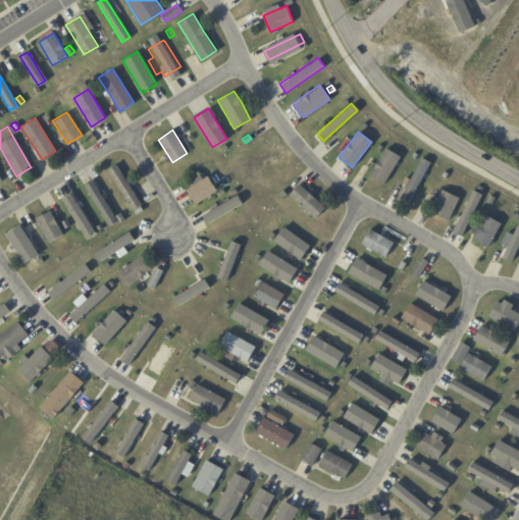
[(368,174),(384,148),(399,156),(382,184),(368,174)]
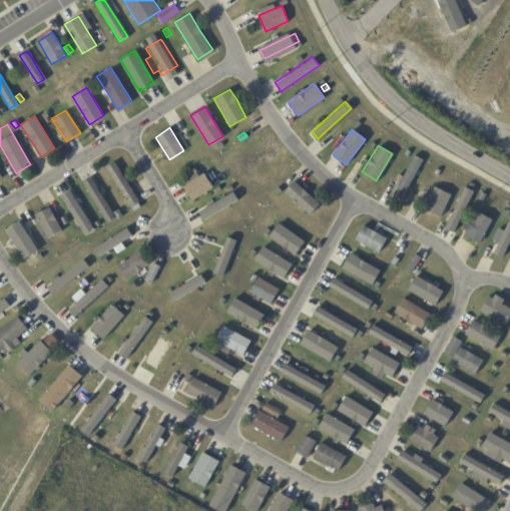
[(394,195),(392,194),(414,154),(422,158),(400,198),(394,195)]
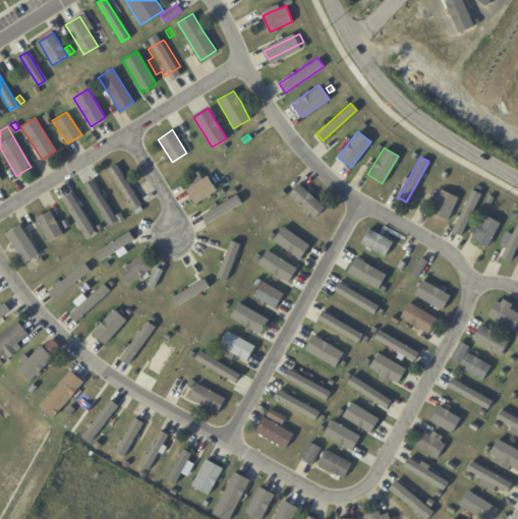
[(121,175),(140,210),(132,215),(107,169),(115,165),(121,175)]
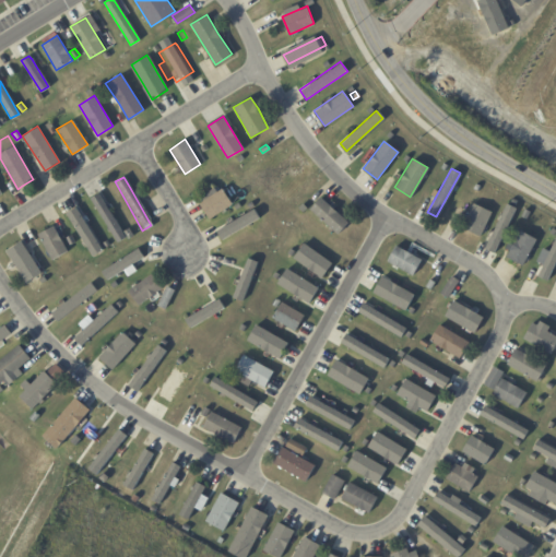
[(210,218),(200,203),(202,201),(200,197),(214,187),(217,192),(223,188),(233,204),(210,218)]
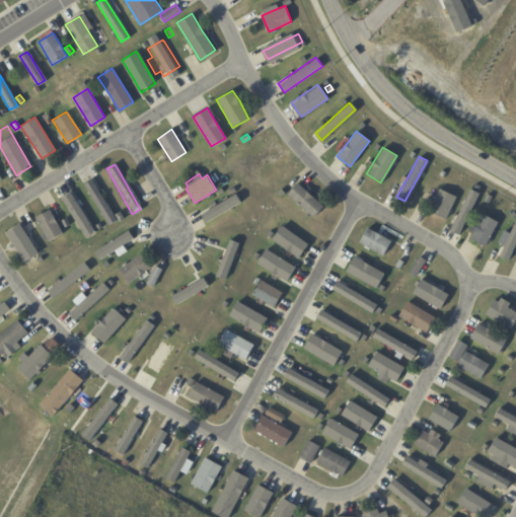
[(92,180),(117,220),(108,225),(84,183),(91,179),(92,180)]
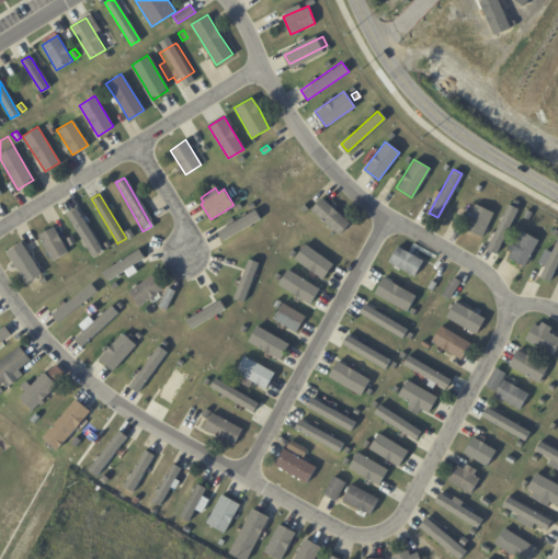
[(329,204),(349,223),(339,235),(310,209),(321,197),(329,204)]
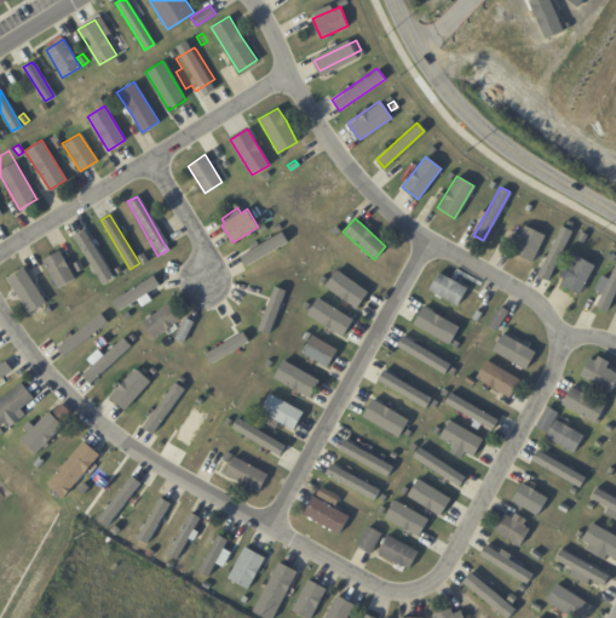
[(514,242),(523,224),(545,235),(531,262),(511,252),(514,242)]
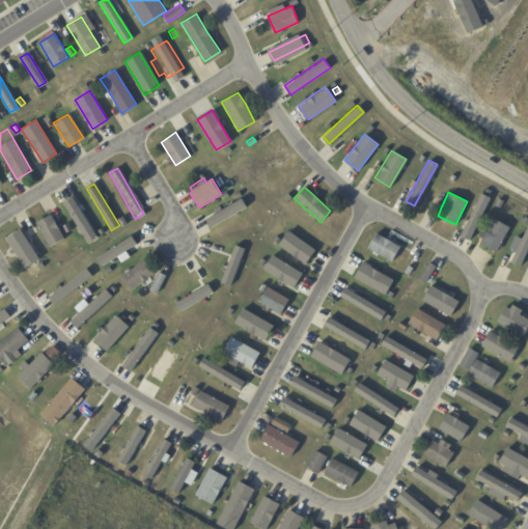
[(469,240),(460,235),(480,192),(489,196),(469,240)]
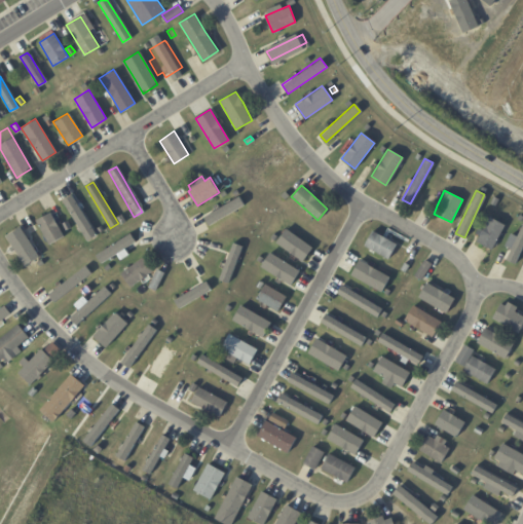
[(76,203),(96,234),(87,239),(63,199),(71,194),(76,203)]
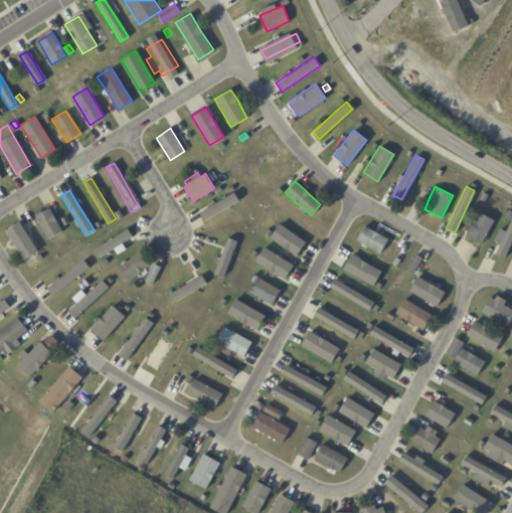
[(199,211),(233,191),(238,199),(204,219),(199,211)]
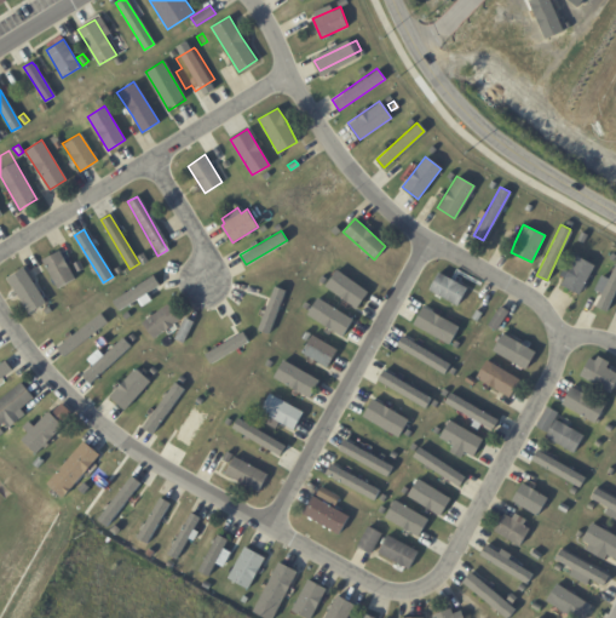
[(580,240),(576,239),(581,230),(586,233),(582,241),(580,240)]
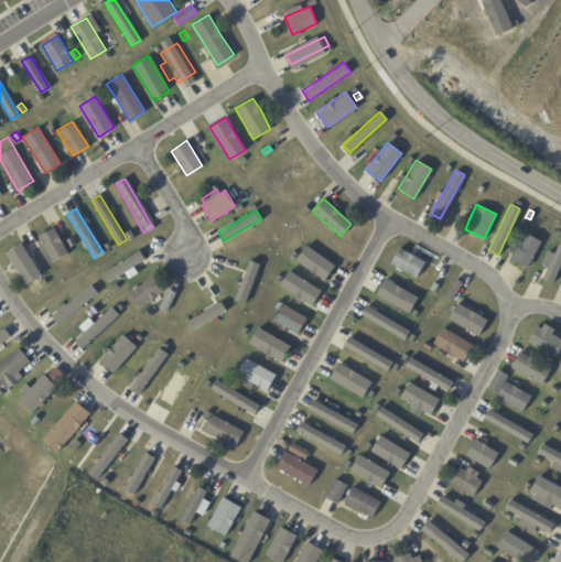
[(57,234),(67,252),(52,261),(38,236),(53,227),(57,234)]
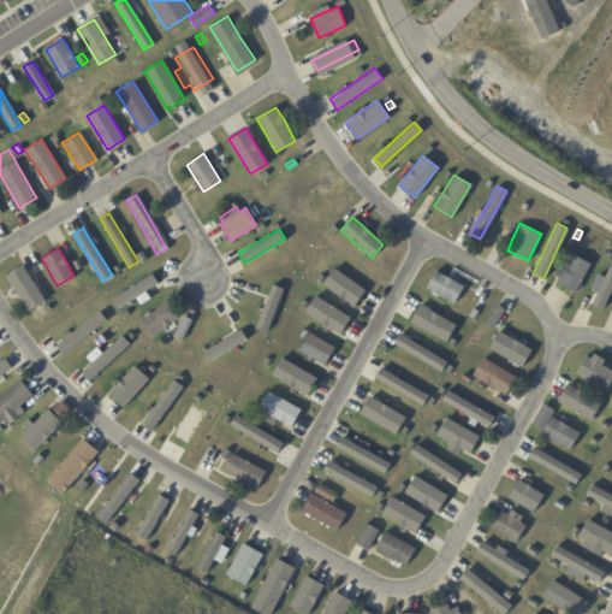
[(141,251),(147,259),(141,263),(135,254),(141,251)]
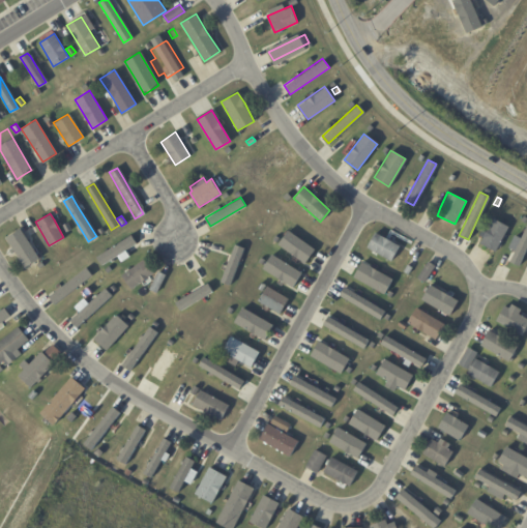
[(479,242),(493,217),(508,226),(496,251),(479,242)]
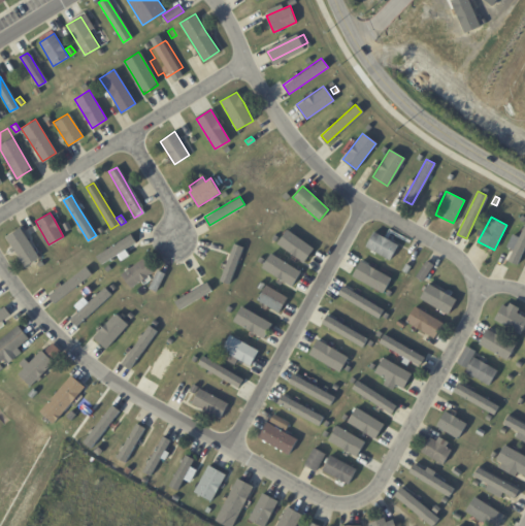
[(507,259),(524,220),(524,244),(517,263),(507,259)]
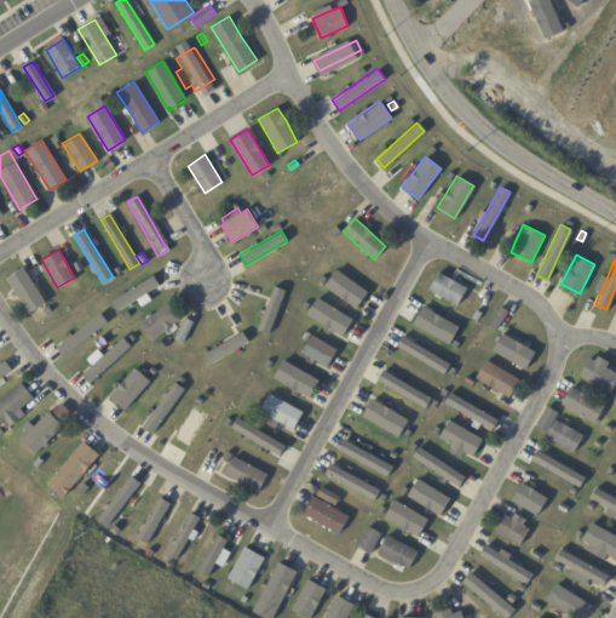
[(73,262),(79,259),(82,267),(76,270),(73,262)]
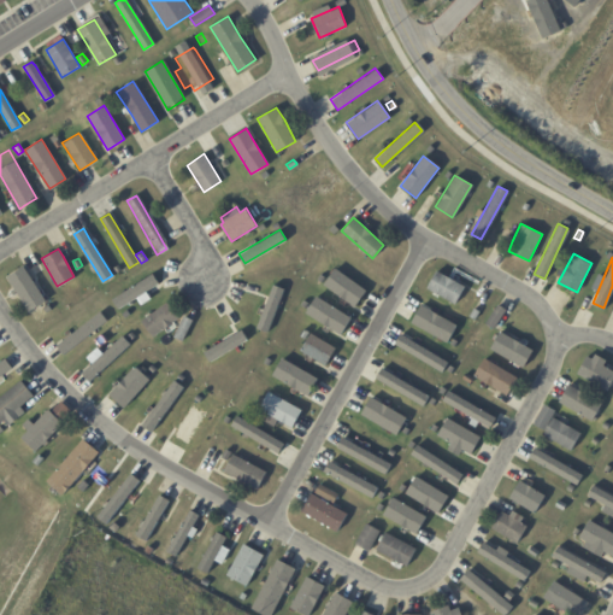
[(31,279),(49,309),(34,320),(6,275),(22,265),(31,279)]
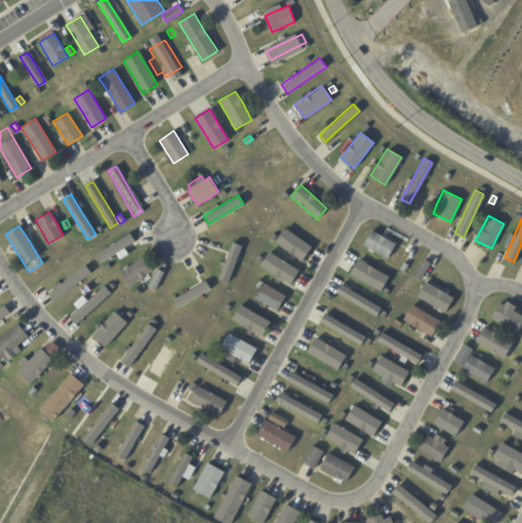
[(302,260),(275,241),(284,228),(311,246),(302,260)]
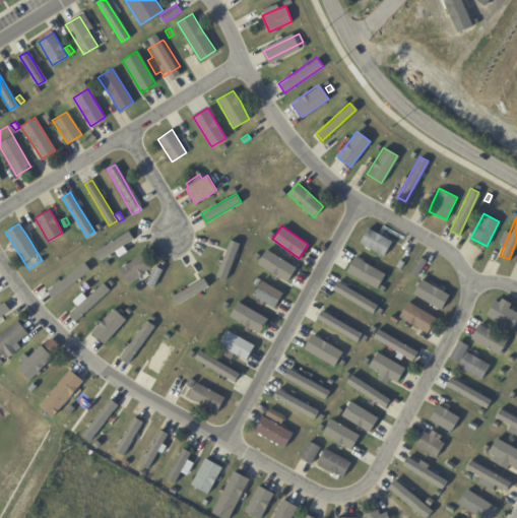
[(378,234),(391,241),(383,255),(360,242),(368,228),(378,234)]
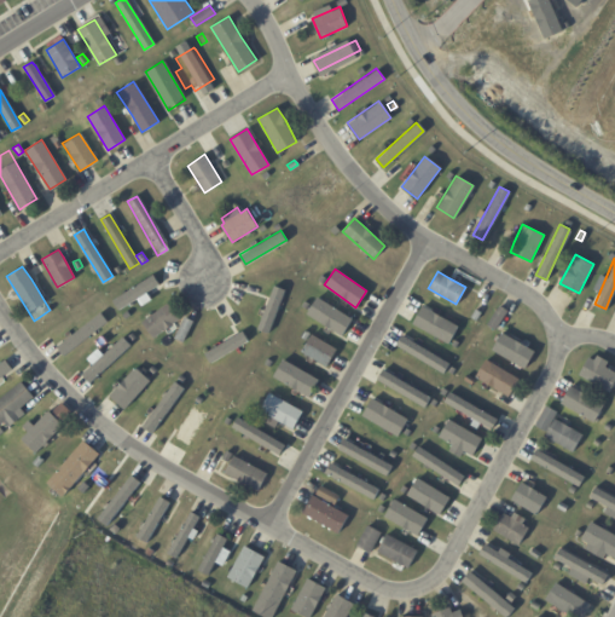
[(148,289),(117,309),(111,300),(151,274),(157,283),(148,289)]
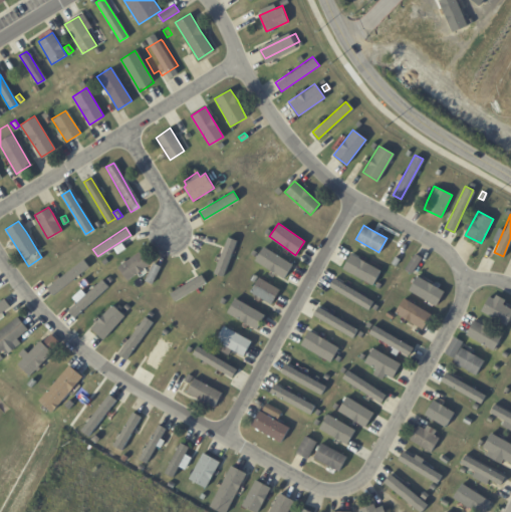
[(213,272),(226,236),(235,239),(222,275),(213,272)]
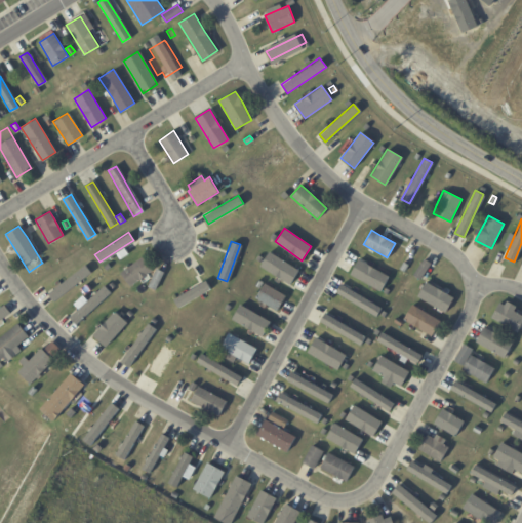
[(298,270),(289,284),(259,266),(269,251),(298,270)]
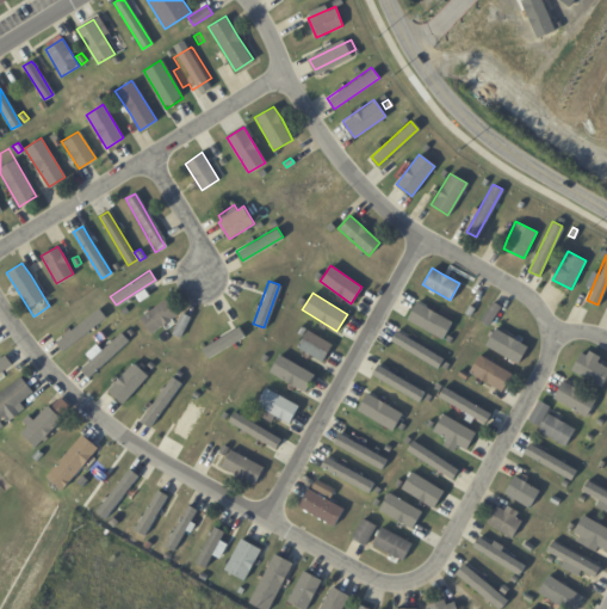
[(175,313),(175,314),(150,332),(140,317),(165,299),(175,313)]
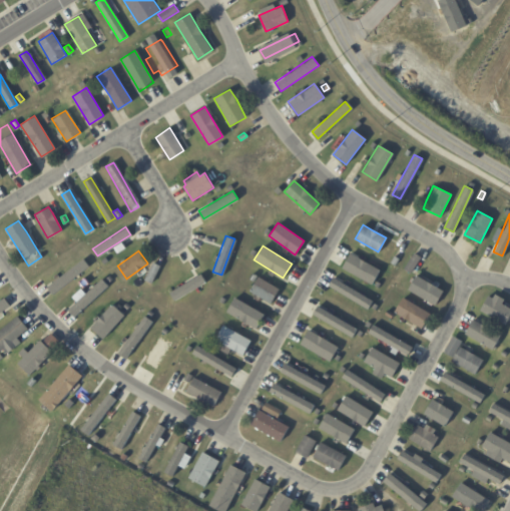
[(421,257),(411,273),(403,268),(414,251),(421,257)]
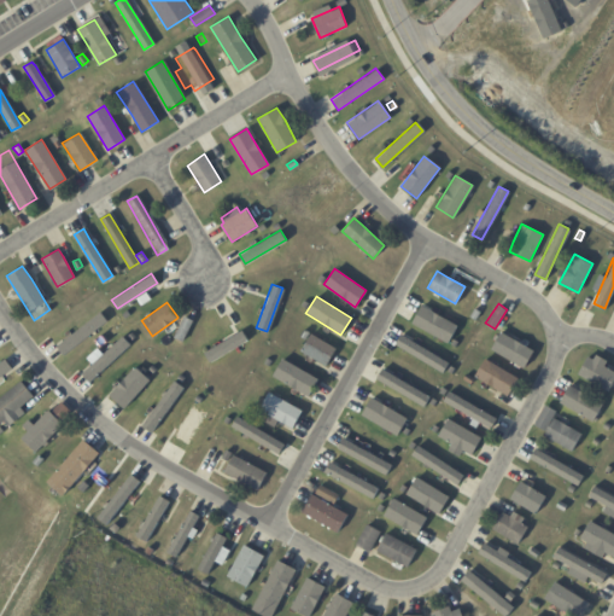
[(58,306),(63,314),(57,317),(52,308),(58,306)]
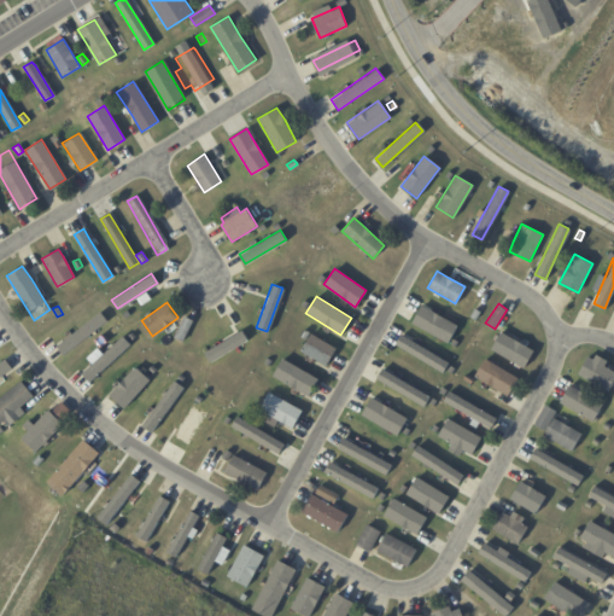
[(431,311),(456,325),(446,342),(411,323),(421,306),(431,311)]
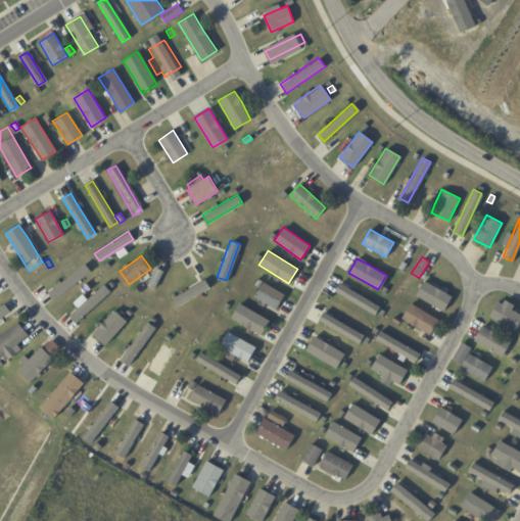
[(406,263),(407,263),(403,270),(397,267),(402,259),(406,263)]
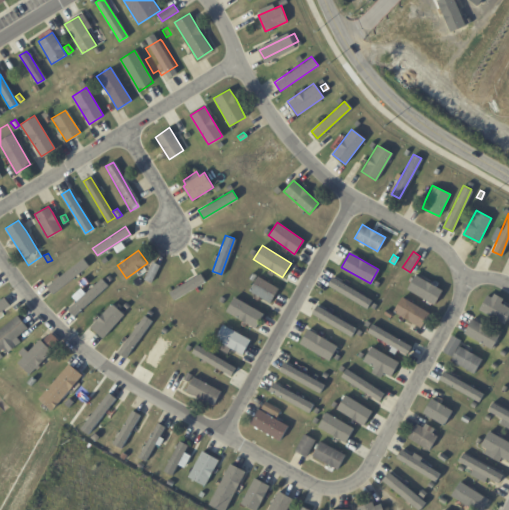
[(159,263),(160,264),(151,282),(144,278),(152,260),(159,263)]
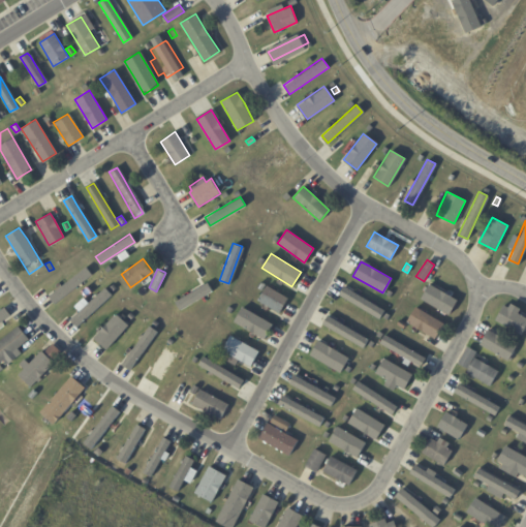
[(256,286),(259,280),(265,283),(260,289),(256,286)]
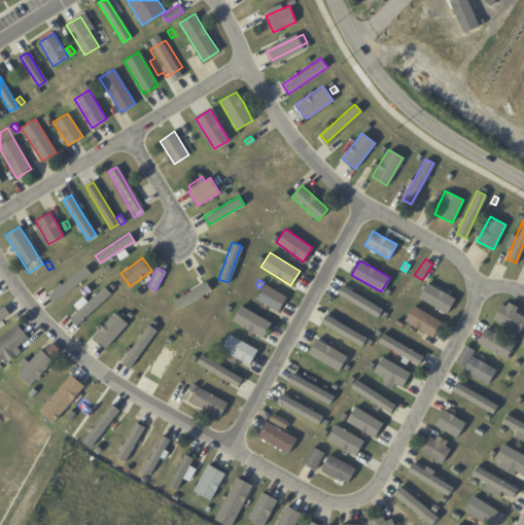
[(174,300),(205,281),(210,289),(178,308),(174,300)]
